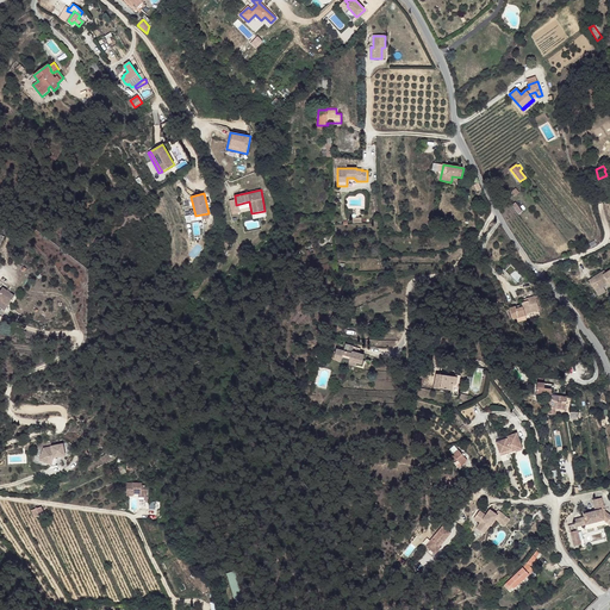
[(522,211),(516,203),(511,206),(518,215),(522,211)]
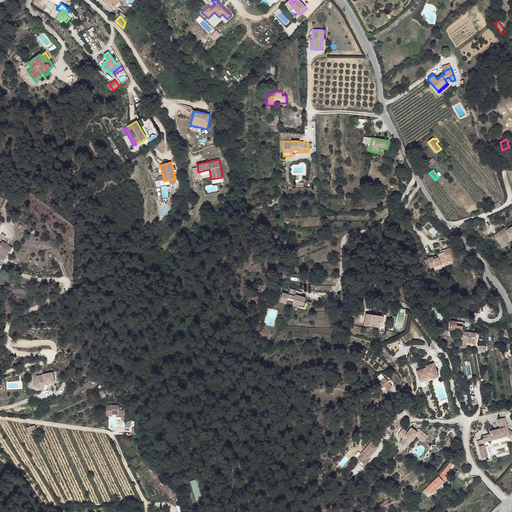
[(511,239),(511,237),(511,226),(508,229),(506,230),(505,229),(494,235),(499,243),(505,240),(510,236),(511,239)]
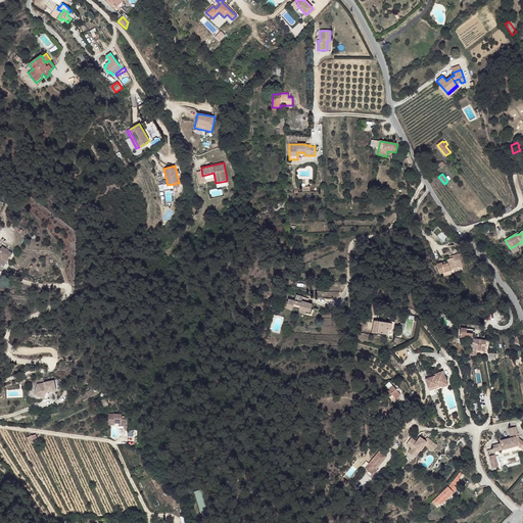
[(519,250),(516,245),(510,248),(513,253),(519,250)]
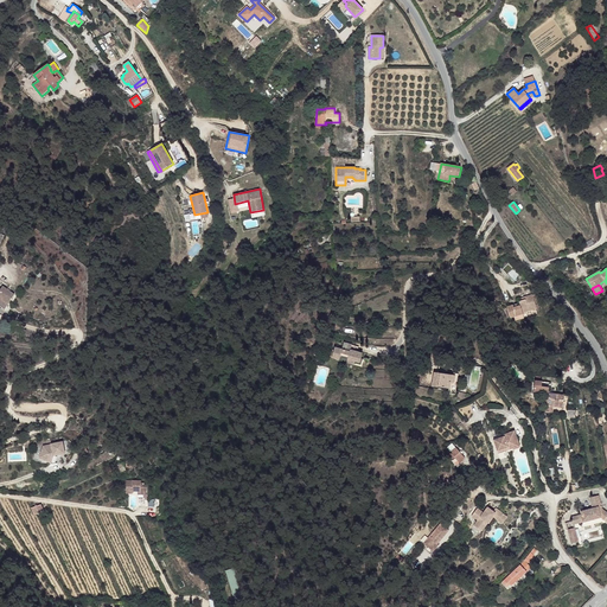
[(0,296),(10,304),(14,295),(2,287),(0,291),(0,296)]
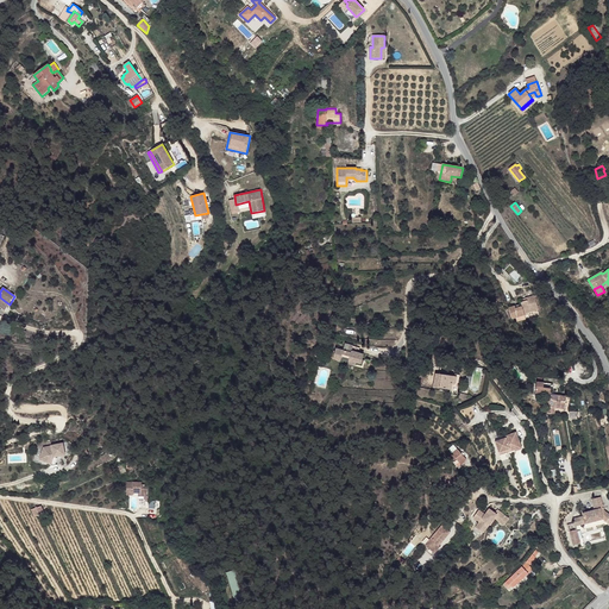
[(523,313),(538,309),(538,306),(537,302),(540,302),(539,295),(534,296),(534,295),(528,297),(528,300),(521,302),(521,305),(509,308),(512,319),(516,318),(525,315),(523,313)]
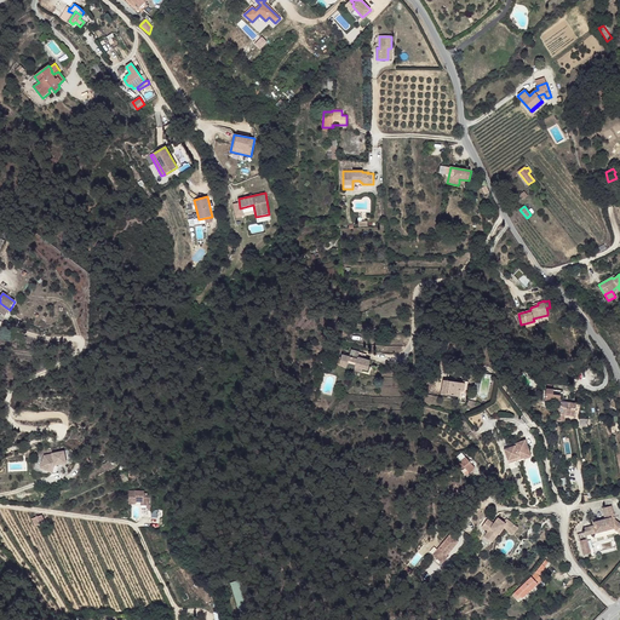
[(371,361),(359,357),(360,352),(351,350),(349,357),(342,355),(340,361),(336,360),(334,365),(346,367),(348,365),(348,362),(355,365),(355,367),(363,369),(368,371),(371,361)]
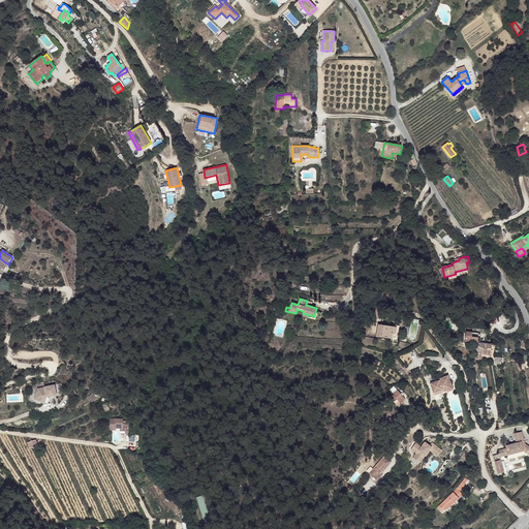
[(394,327),(381,324),(380,331),(377,331),(377,336),(392,338),(391,341),(397,341),(399,325),(394,324),(394,327)]
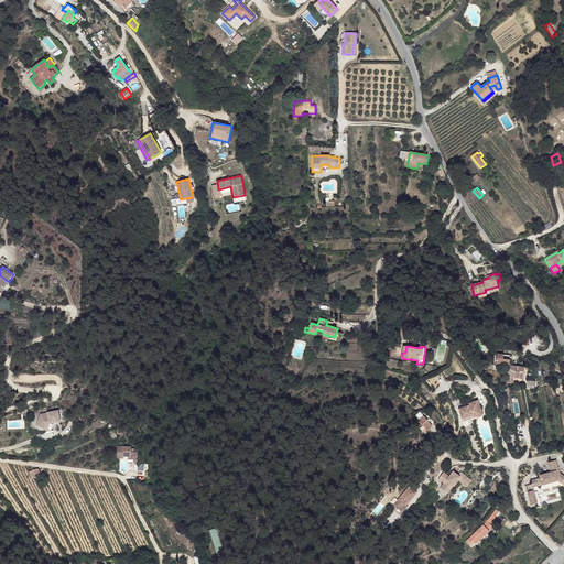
[(509,365),(510,359),(510,355),(503,355),(497,354),(496,364),(507,366),(506,371),(507,371),(506,376),(513,376),(514,371),(518,372),(520,366),(509,365)]
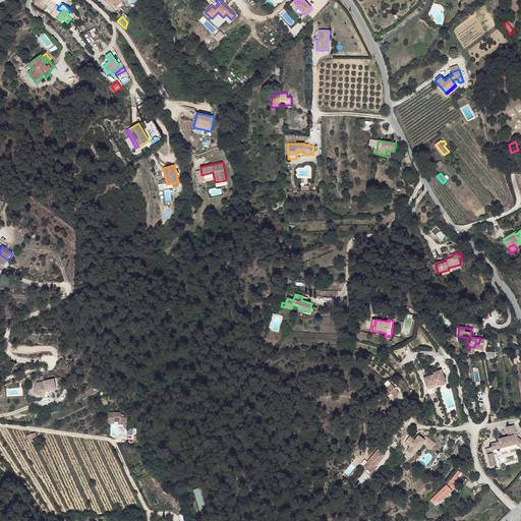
[(482,349),(484,339),(480,338),(478,344),(475,343),(474,347),(467,347),(466,347),(465,353),(474,354),(474,348),(482,349)]
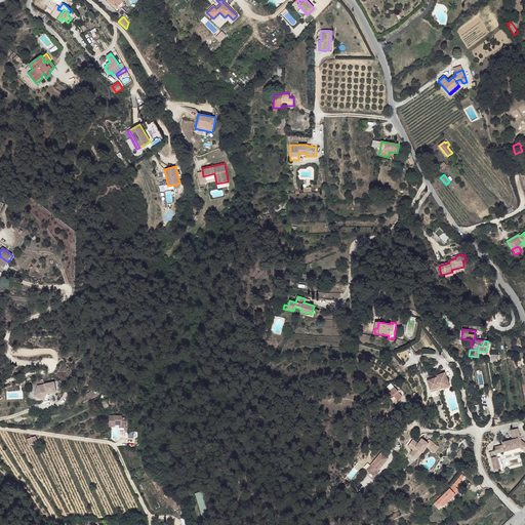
[(449,384),(445,372),(438,375),(438,376),(436,377),(427,380),(431,391),(443,386),(444,388),(444,389),(450,387),(449,384)]
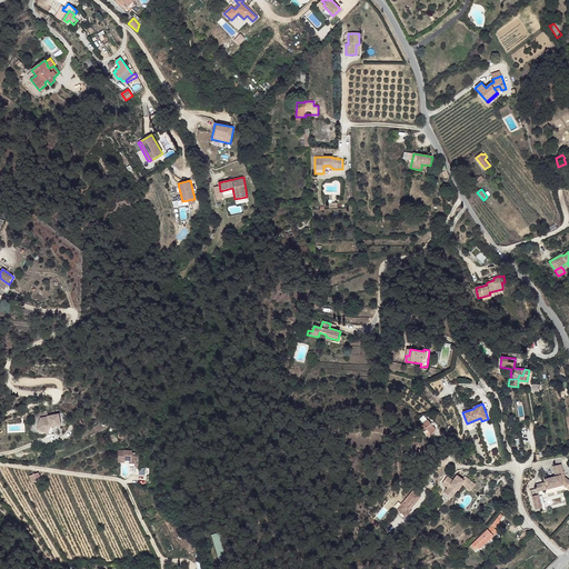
[(37,429),(49,433),(51,427),(61,425),(59,412),(47,416),(41,417),(37,429)]
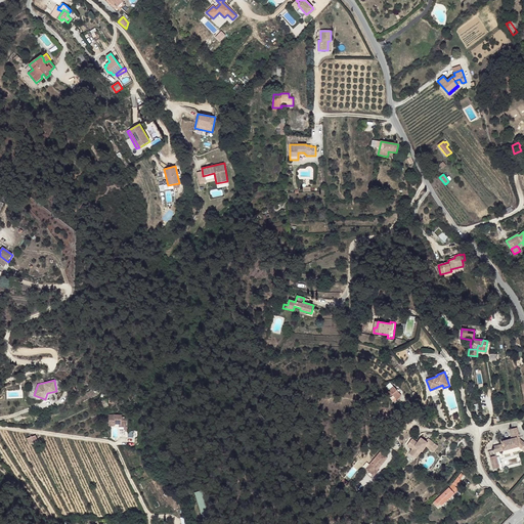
[(77,390),(74,385),(69,388),(72,394),(77,390)]
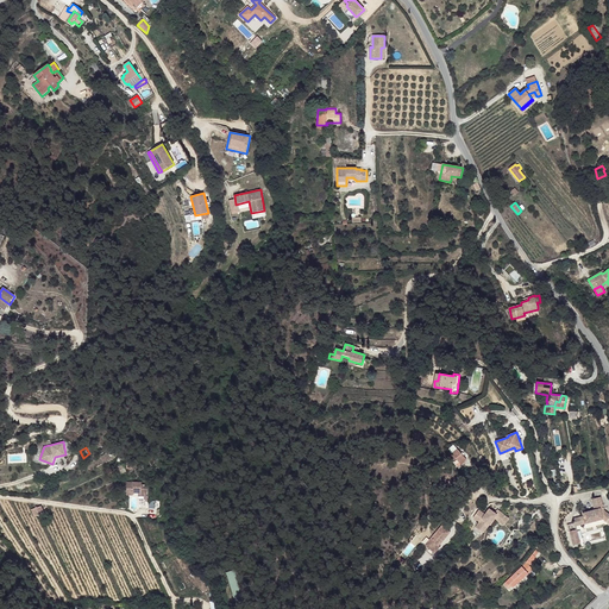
[(460,465),(465,459),(457,450),(451,456),(454,462),(453,463),(458,466),(460,469),(462,466),(460,465)]
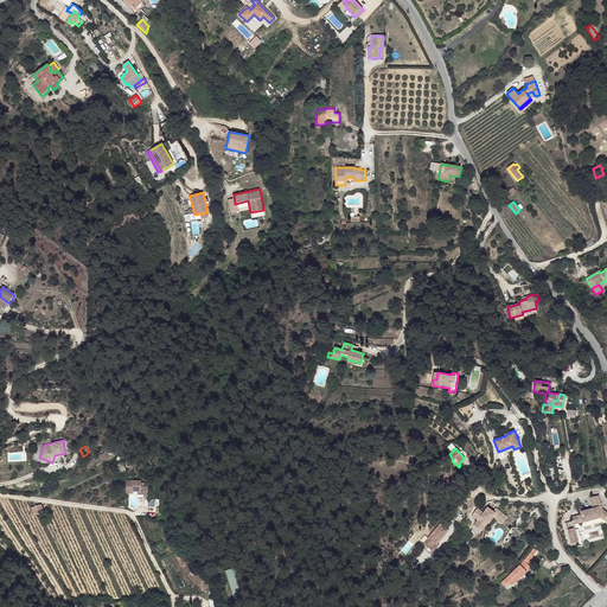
[(126,470),(123,462),(116,466),(119,473),(126,470)]
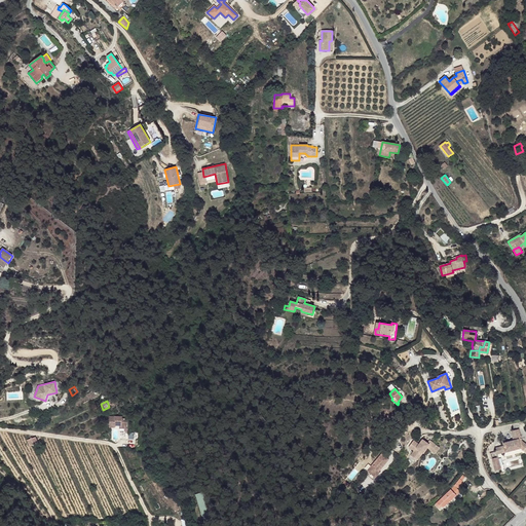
[(127,426),(127,418),(122,418),(122,416),(110,416),(109,427),(115,427),(115,425),(119,425),(122,425),(122,426),(127,426)]
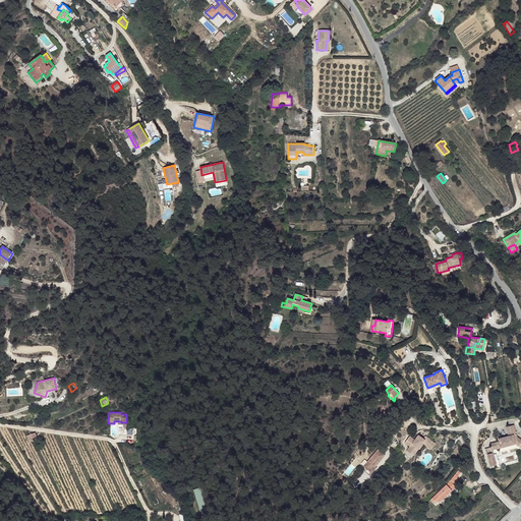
[(520,442),(520,440),(517,437),(514,425),(507,427),(509,435),(509,437),(505,438),(499,439),(499,442),(490,444),(493,450),(516,444),(518,446),(520,442)]
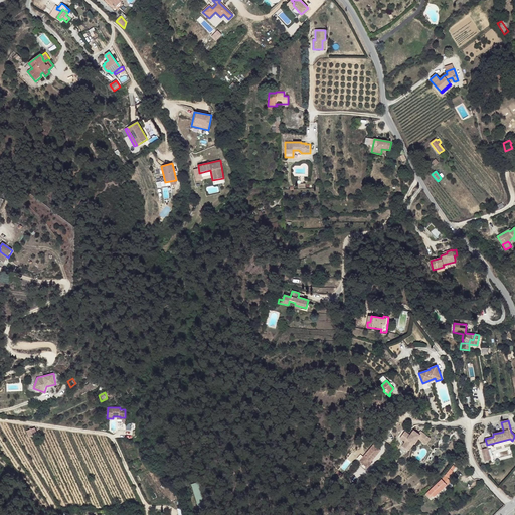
[(37,434),(35,427),(26,431),(29,437),(37,434)]
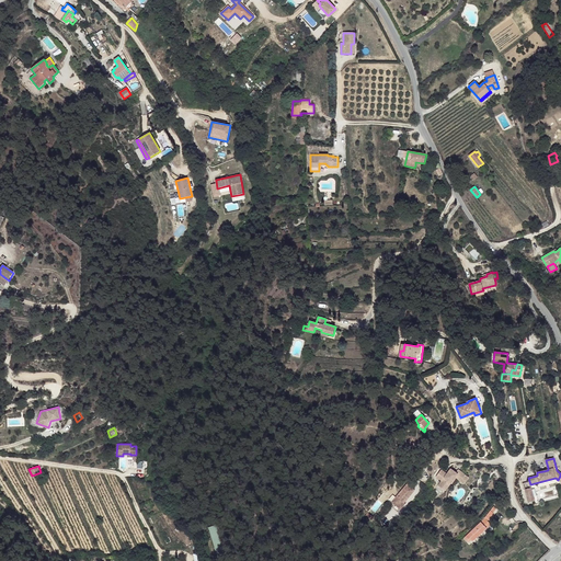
[(448,487),(456,477),(461,481),(466,476),(458,469),(456,472),(450,469),(447,473),(444,478),(442,476),(445,472),(442,469),(436,476),(442,480),(437,485),(443,489),(446,485),(448,487)]
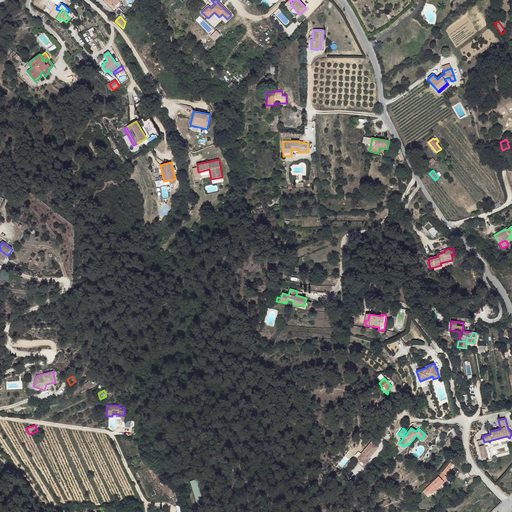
[(365,464),(373,455),(372,455),(374,452),(378,447),(375,445),(371,442),(358,458),(365,464)]
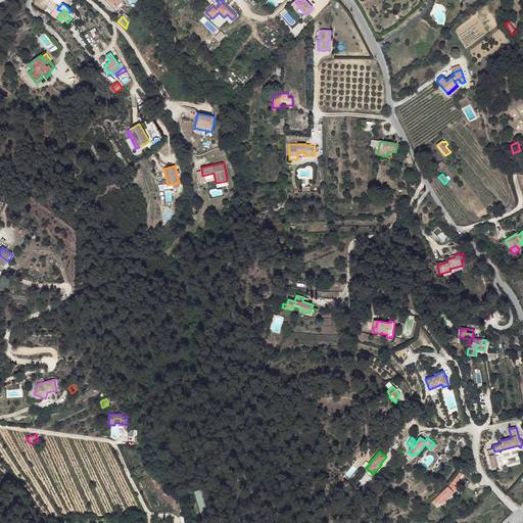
[(498,467),(495,455),(489,456),(492,468),(498,467)]
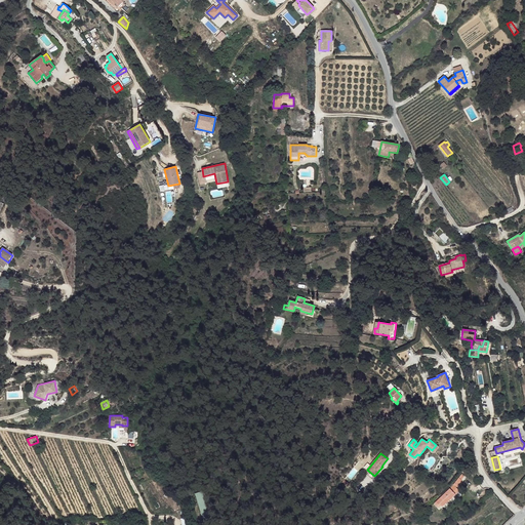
[(374,476),(367,470),(365,472),(367,473),(366,474),(372,479),(374,476)]
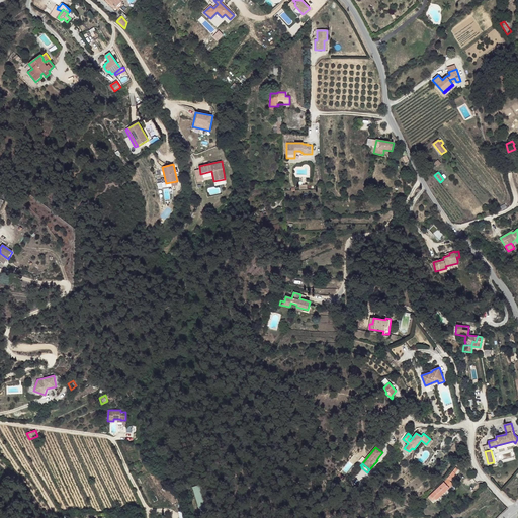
[(451,479),(455,473),(454,472),(458,468),(455,467),(452,471),(448,477),(449,478),(451,479)]
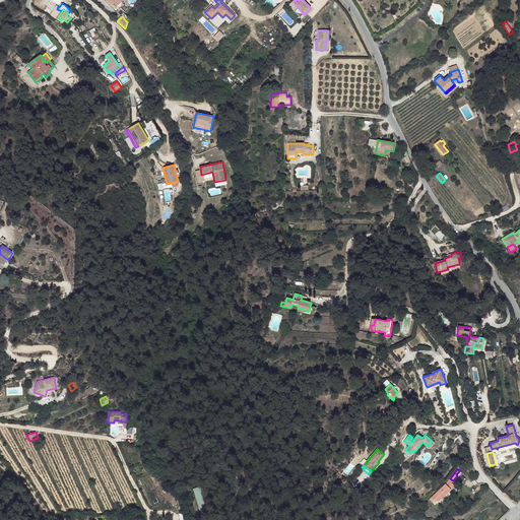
[(438,502),(451,490),(454,485),(449,480),(446,484),(446,483),(431,499),(434,503),(437,500),(438,502)]
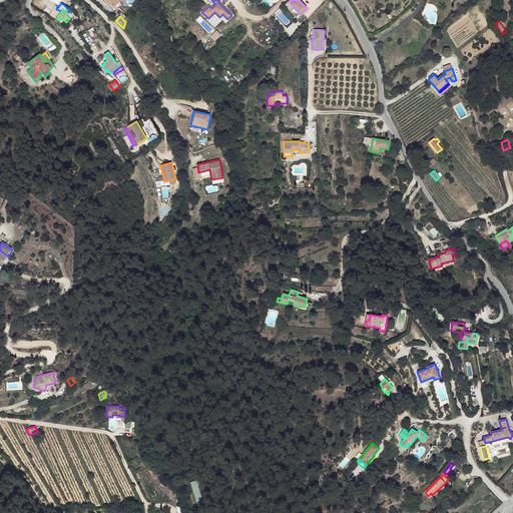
[(205,505),(197,480),(190,482),(198,507),(205,505)]
